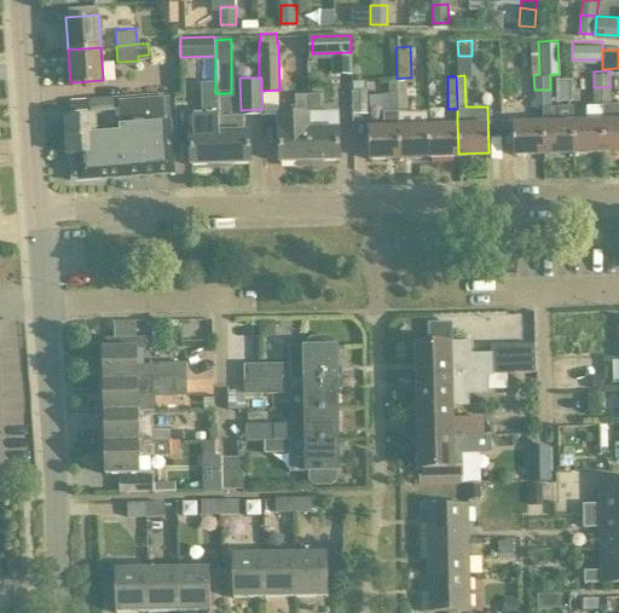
[(353,87),(352,87),(352,111),(366,111),(365,77),(353,77),(353,87)]
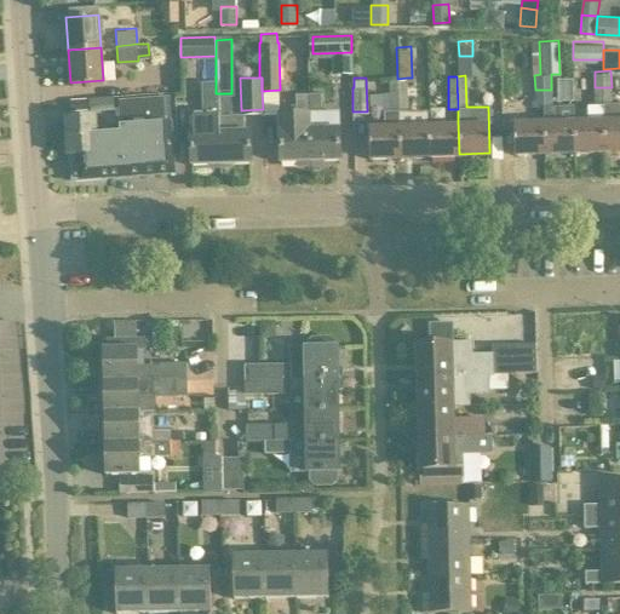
[(407,78),(397,79),(397,110),(407,110),(407,78)]
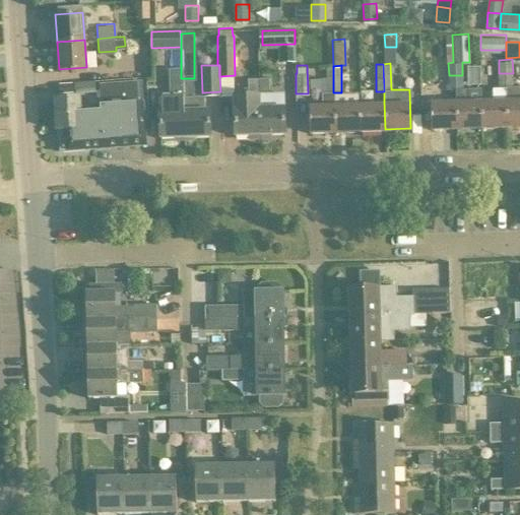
[(333,92),(333,66),(325,66),(326,91),(321,91),(322,104),(309,105),(309,131),(334,130),(334,104),(333,92)]
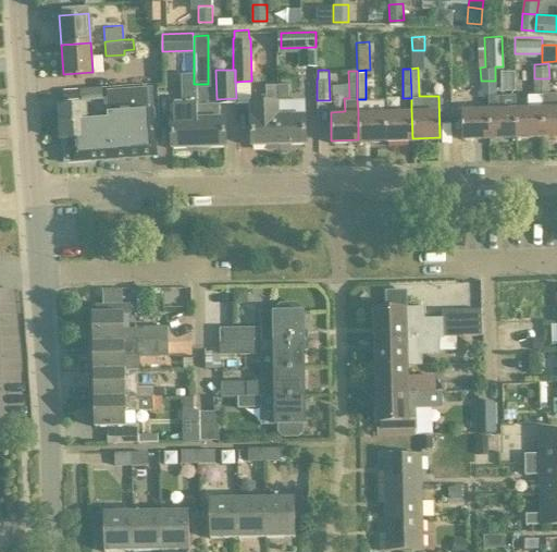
[(195,145),(194,84),(194,73),(181,73),(181,88),(184,88),(184,99),(168,99),(169,145),(195,145)]
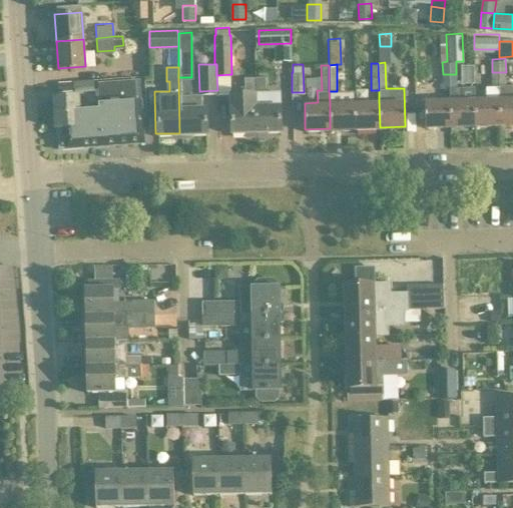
[(506,72),(492,72),(492,85),(498,85),(500,124),(512,123),(512,84),(506,85),(506,72)]
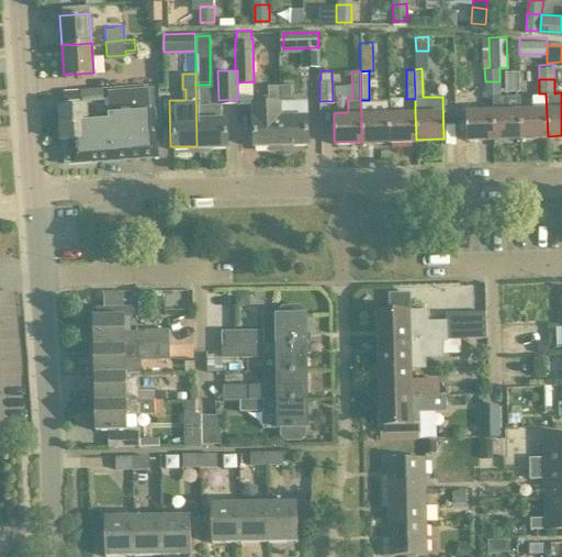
[(499,81),(485,81),(485,95),(492,95),(501,95),(499,81)]
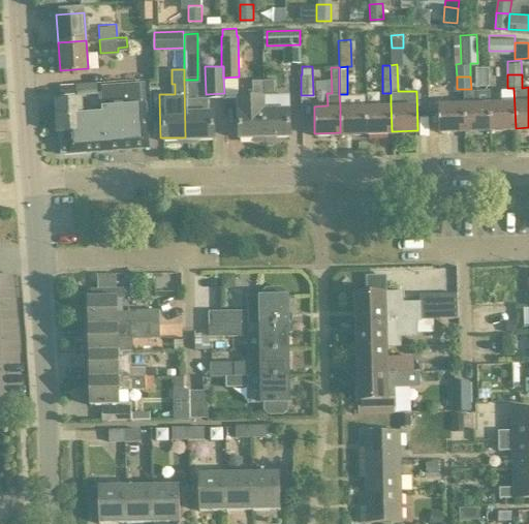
[(262,134),(260,78),(251,79),(252,95),(237,95),(238,135),(262,134)]
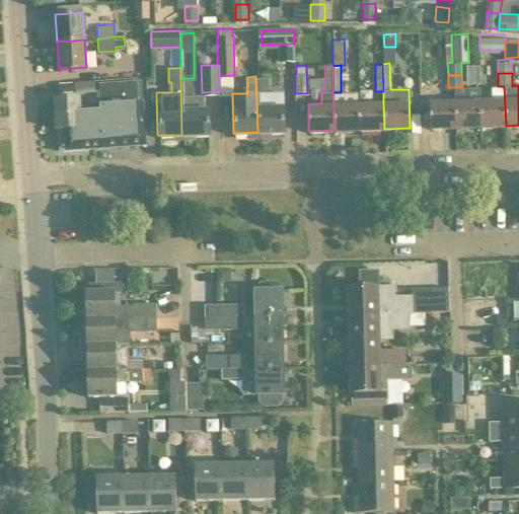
[(268,76),(255,76),(257,132),(284,132),(284,109),(283,96),(283,92),(270,92),(268,92),(268,76)]
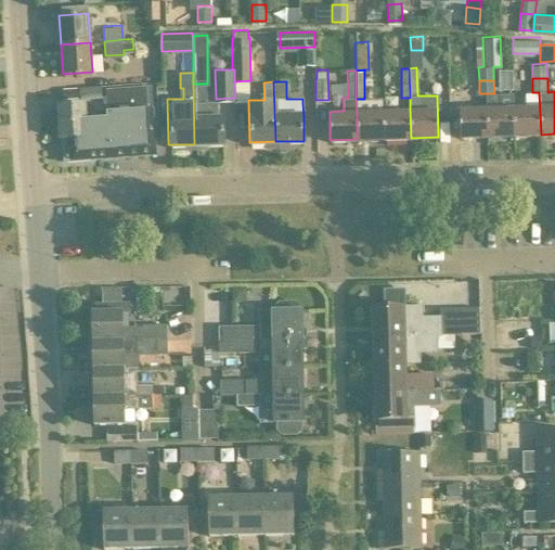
[(206,84),(193,84),(194,144),(223,143),(222,114),(218,114),(217,101),(215,101),(207,101),(206,84)]
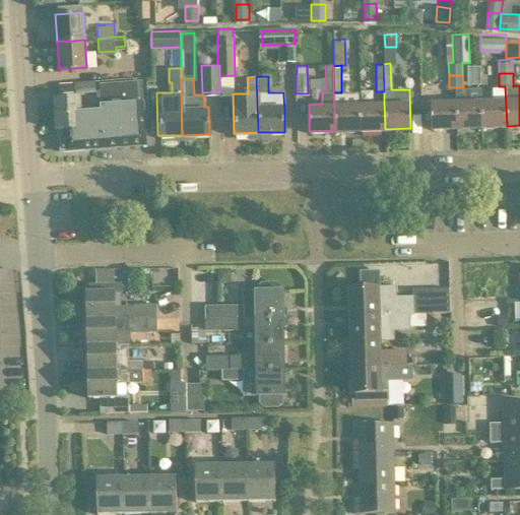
[(55,98),(57,128),(59,128),(60,148),(146,142),(141,79),(99,81),(101,108),(79,110),(78,95),(55,98)]
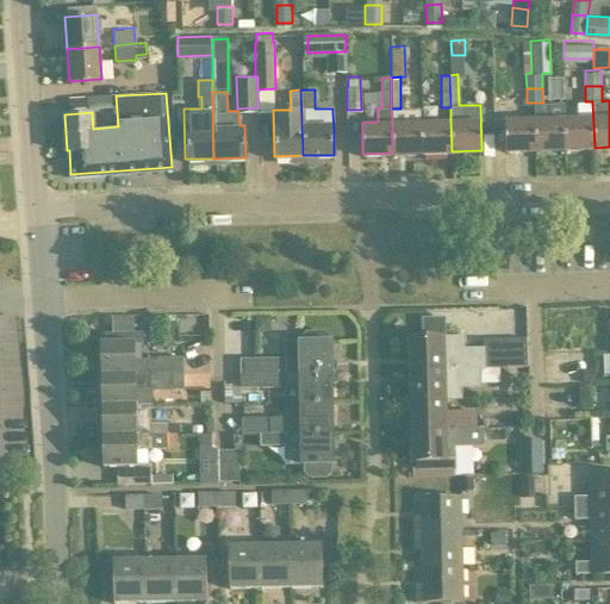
[(534,103),(534,104),(534,117),(535,149),(566,148),(565,117),(564,117),(564,101),(549,103),(543,103),(534,103)]
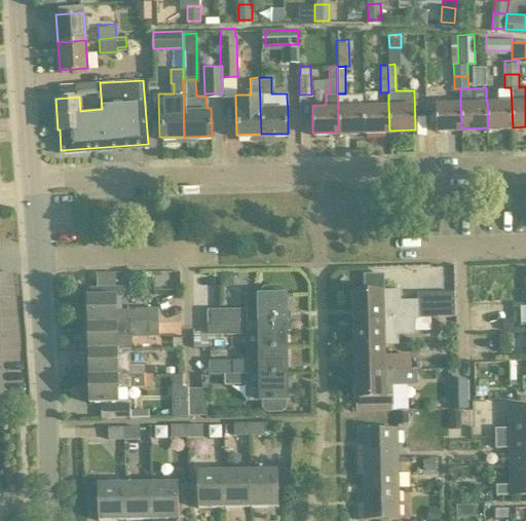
[(499,100),(487,101),(488,127),(513,127),(511,87),(504,87),(499,87),(499,100)]
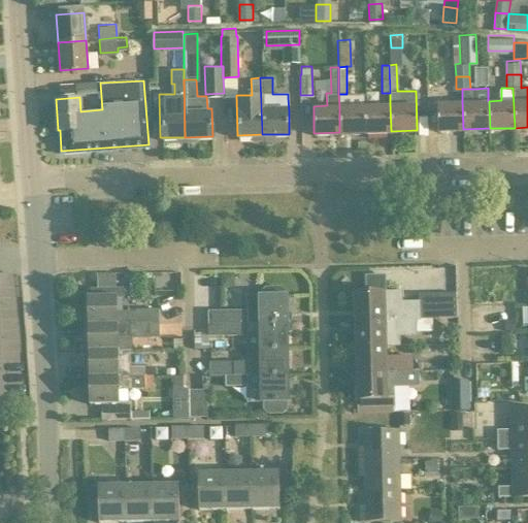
[(347,94),(338,94),(339,105),(339,132),(366,132),(365,104),(365,89),(347,89),(347,94)]
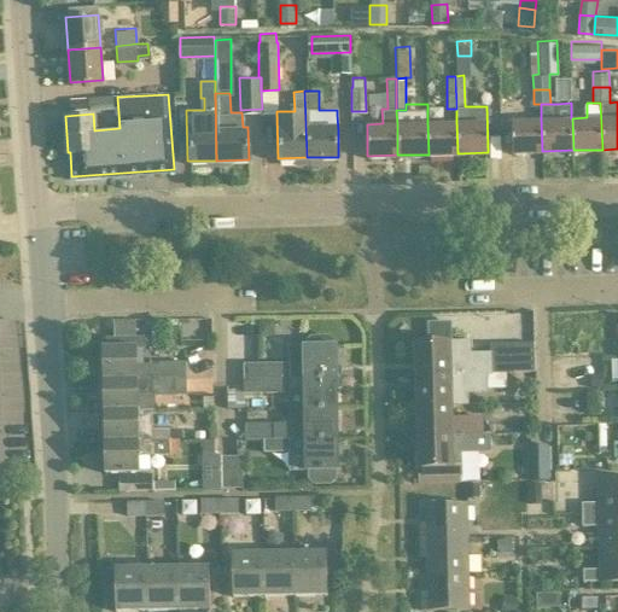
[(512,152),(542,151),(541,118),(511,120),(512,152)]
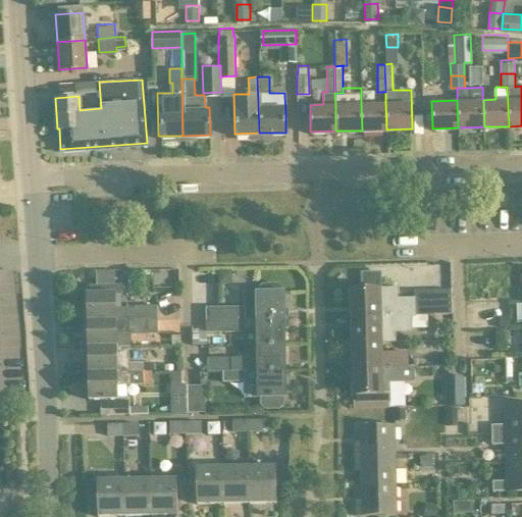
[(385,102),(361,103),(362,131),(386,130),(385,102)]
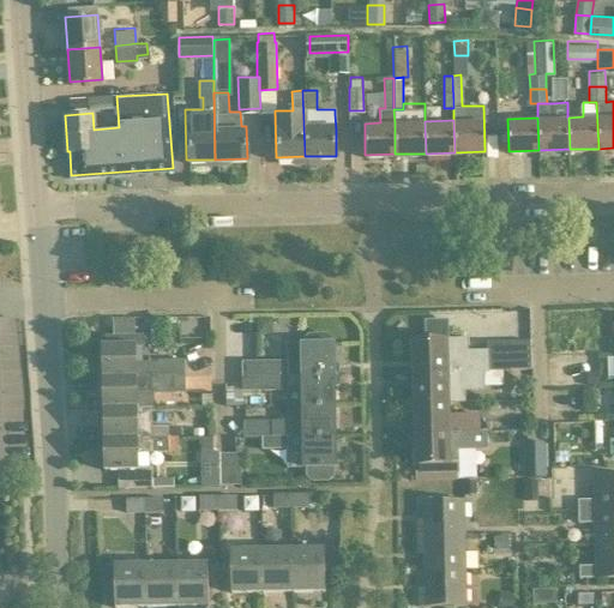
[(287,357),(287,372),(300,372),(336,371),(335,341),(331,341),(331,333),(326,329),(308,329),(305,333),(305,341),(300,341),(287,341),(287,357)]
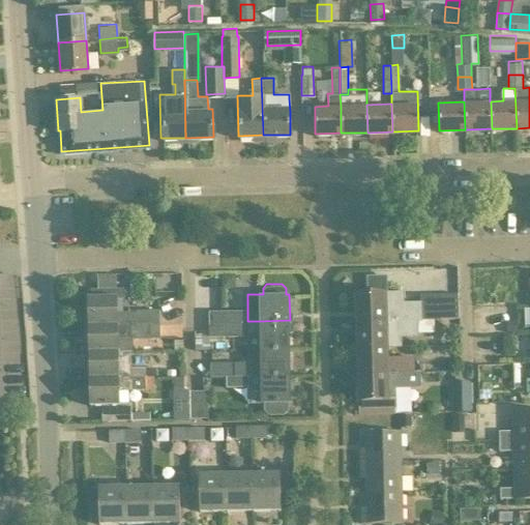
[(87,296),(87,321),(159,320),(158,308),(128,308),(128,310),(117,310),(117,296),(122,296),(122,288),(91,288),(91,296),(87,296)]
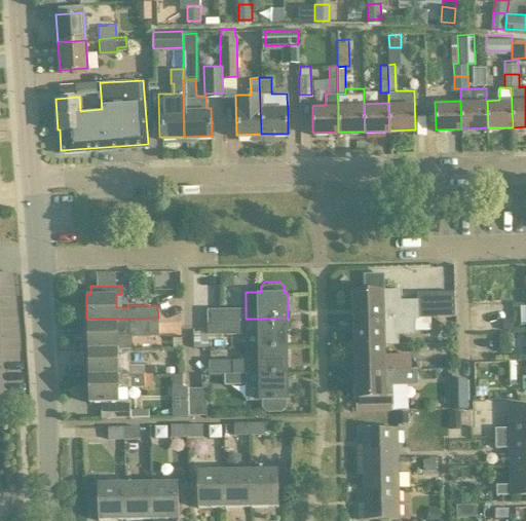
[(382,289),(352,290),(353,314),(418,313),(436,313),(436,290),(418,291),(418,298),(401,298),(401,288),(382,287),(382,289)]
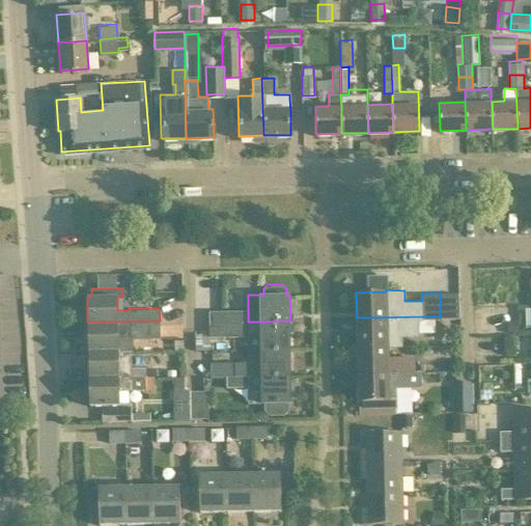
[(458,293),(440,293),(440,316),(440,317),(458,317),(458,293)]
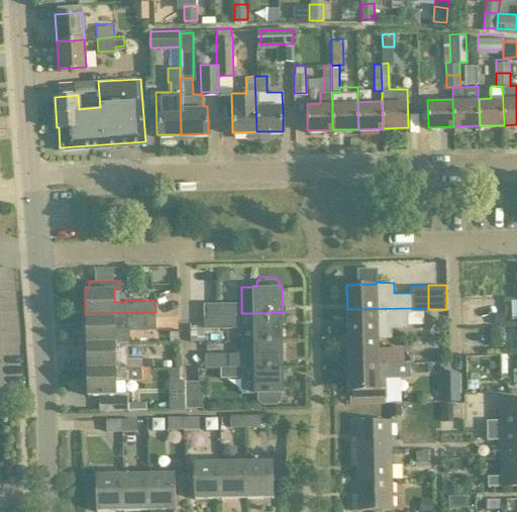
[(203,301),(203,313),(241,313),(241,301),(203,301)]
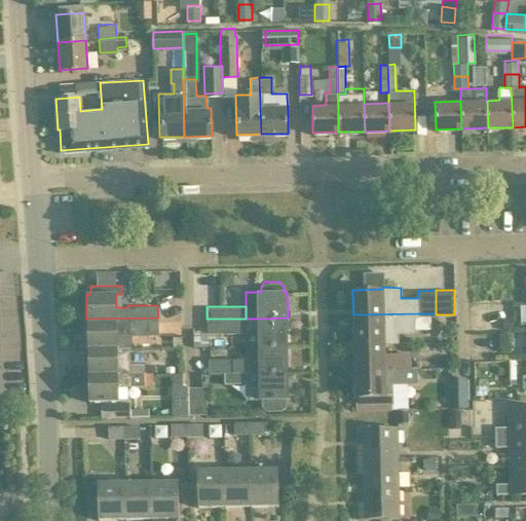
[(399,342),(399,332),(414,332),(414,317),(418,317),(418,313),(353,314),(353,343),(384,342),(399,342)]
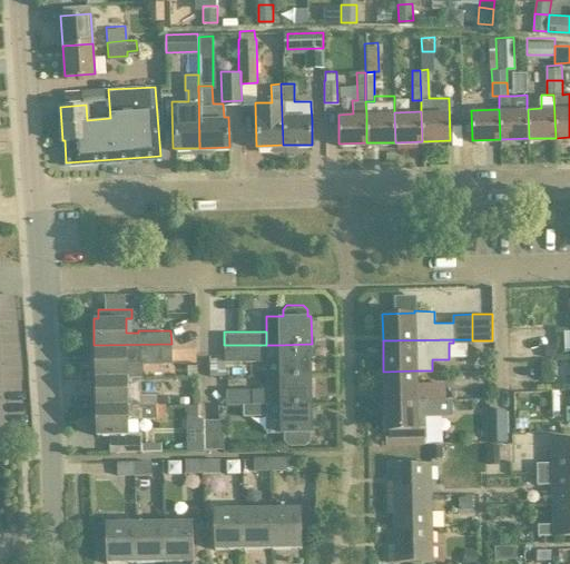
[(172,360),(172,344),(94,345),(95,376),(127,375),(127,360),(138,359),(138,362),(172,360)]
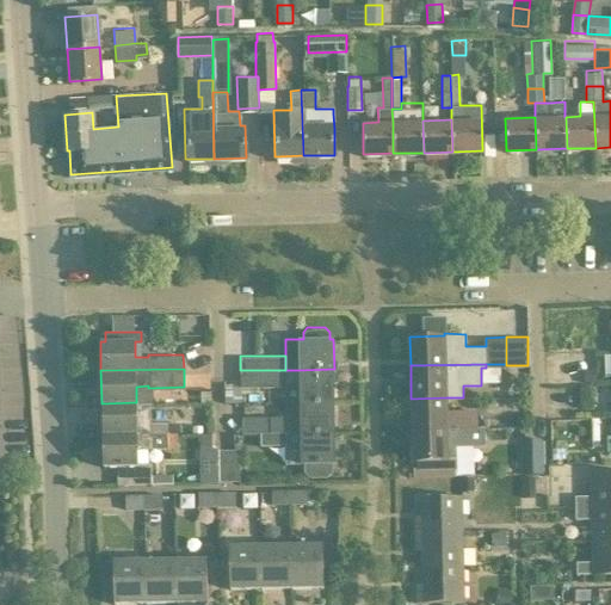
[(240,370),(240,386),(285,386),(285,384),(298,383),(298,400),(334,400),(334,369),(298,370),(285,370),(240,370)]
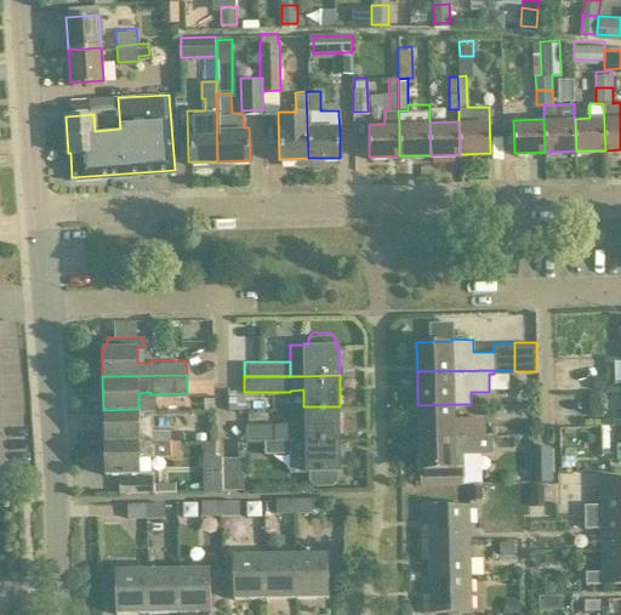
[(417,405),(419,434),(485,432),(484,422),(484,415),(454,416),(454,404),(417,405)]
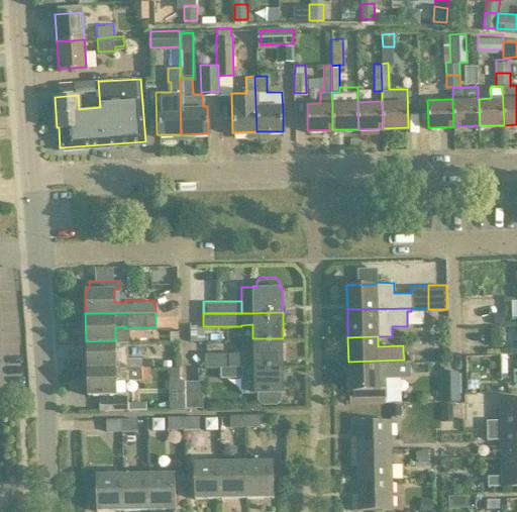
[(204,366),(220,366),(283,364),(283,338),(252,338),(241,339),(241,351),(205,353),(204,366)]
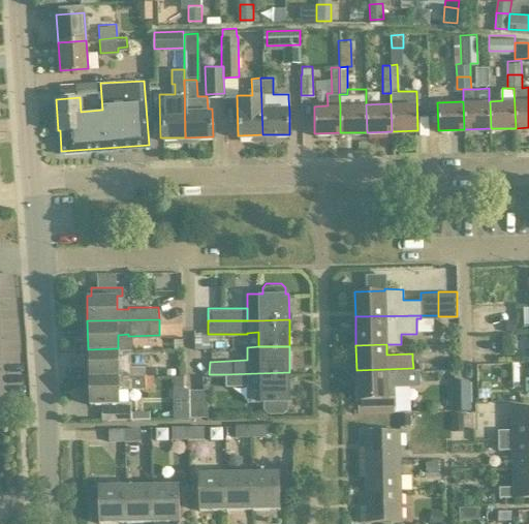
[(118,348),(88,349),(88,373),(146,373),(153,373),(153,364),(145,364),(130,364),(130,348),(118,348)]
